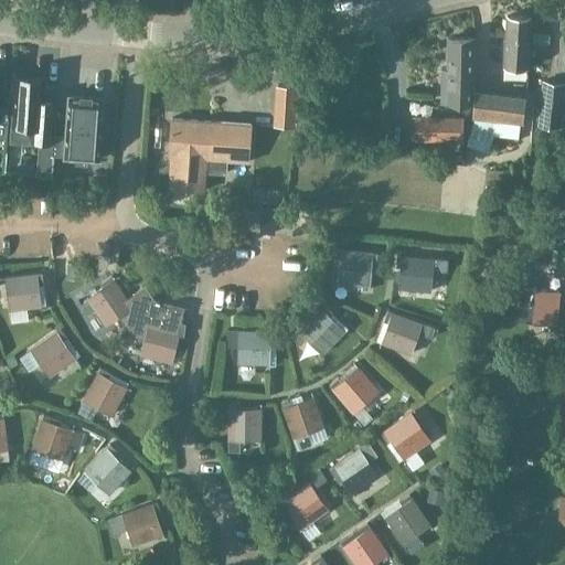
[(505,71),(528,72),(528,50),(529,16),(508,14),(505,61),(505,71)]
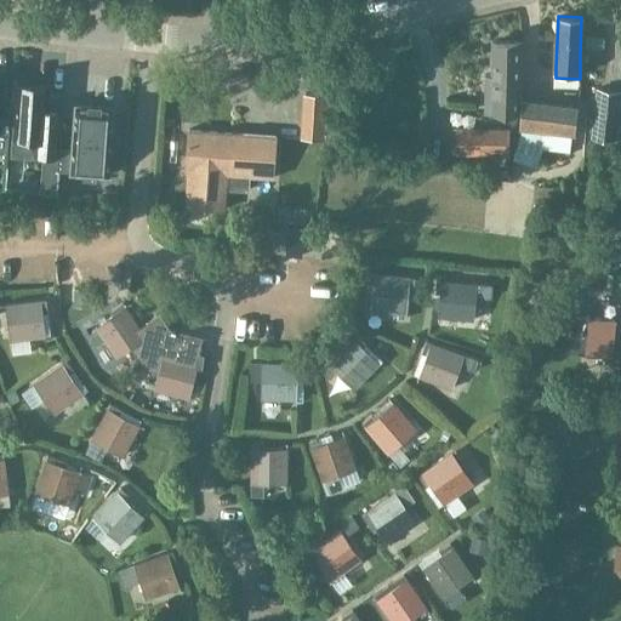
[(520,110),(522,41),(495,41),(495,77),(488,77),(488,110),(520,110)]
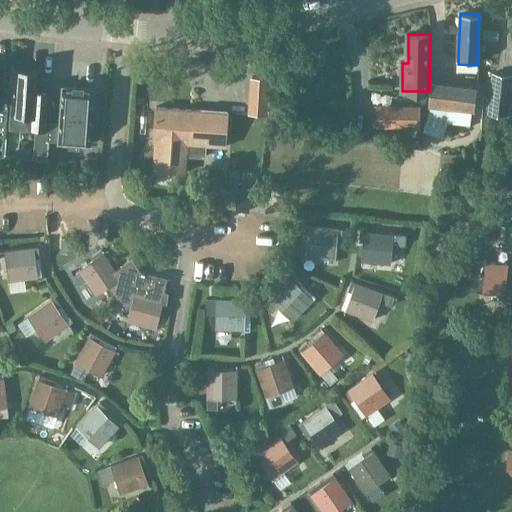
[(13,68),(9,126),(49,129),(52,96),(52,94),(39,93),(41,70),(29,69),(27,66),(20,66),(17,68),(13,68)]
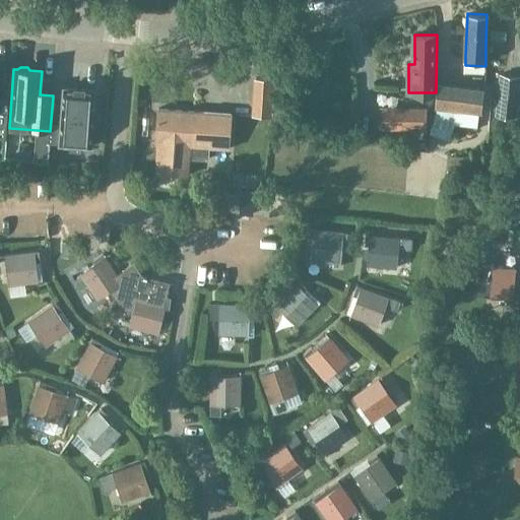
[(519,72),(501,71),(498,111),(517,112),(519,72)]
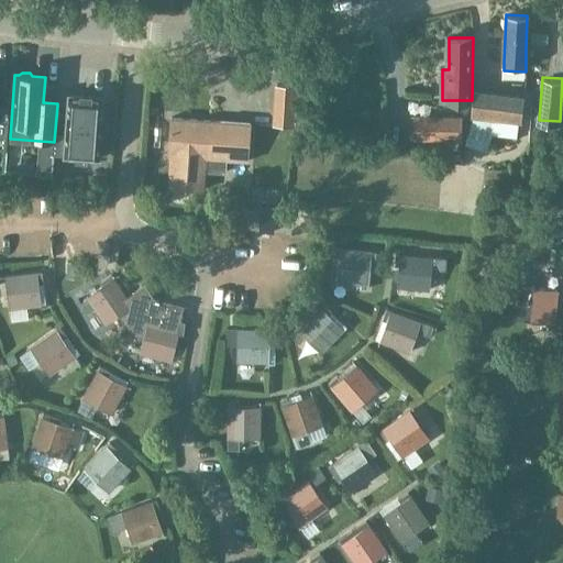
[(476,94),(475,108),(463,145),(486,153),(497,119),(522,120),(523,95),(476,94)]
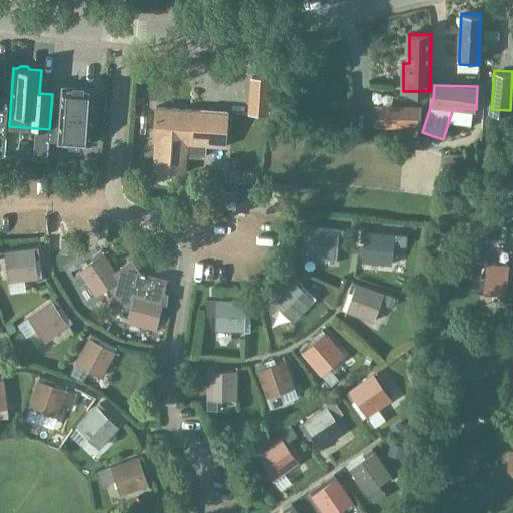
[(89,145),(93,89),(82,88),(82,86),(73,86),(73,87),(61,86),(58,130),(49,129),(48,140),(57,141),(57,142),(69,143),(69,147),(77,148),(78,144),(89,145)]
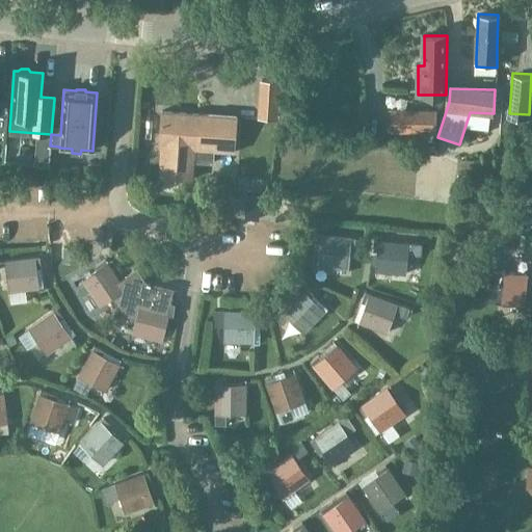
[(277,107),(259,106),(258,120),(276,121),(277,107)]
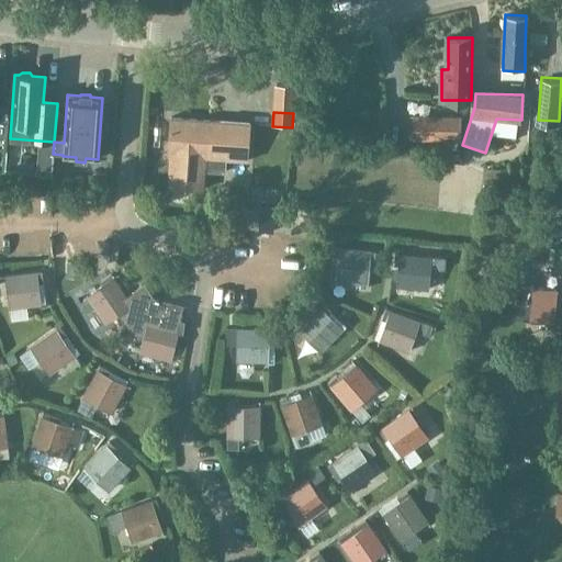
[(460,115),(412,115),(412,141),(460,141),(460,115)]
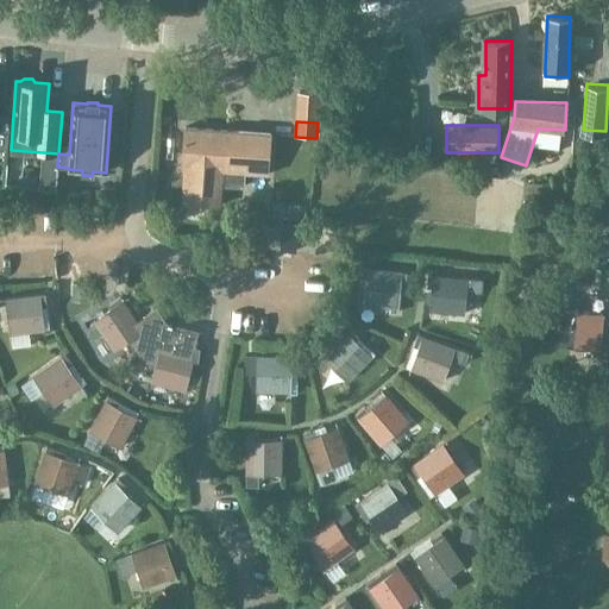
[(187,129),(184,168),(182,205),(221,206),(223,186),(244,187),(245,171),(269,173),(271,135),(187,129)]
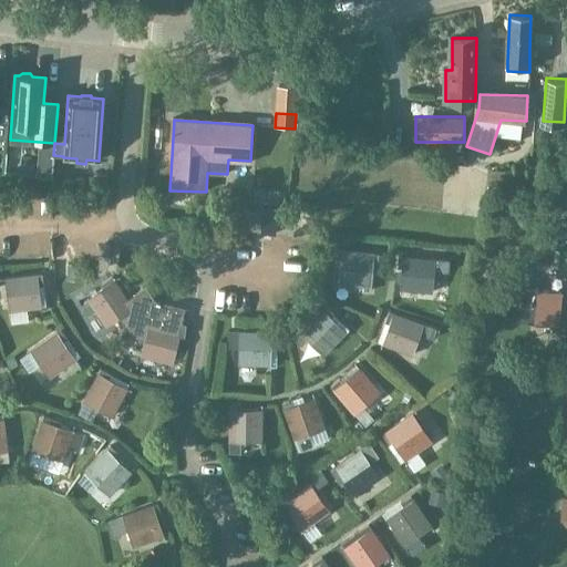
[(52,172),(37,171),(37,178),(51,179),(52,172)]
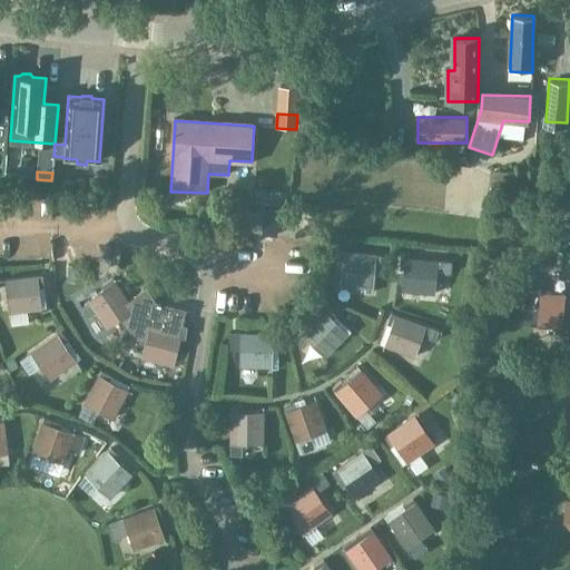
[(255,210),(233,209),(232,233),(254,234),(255,210)]
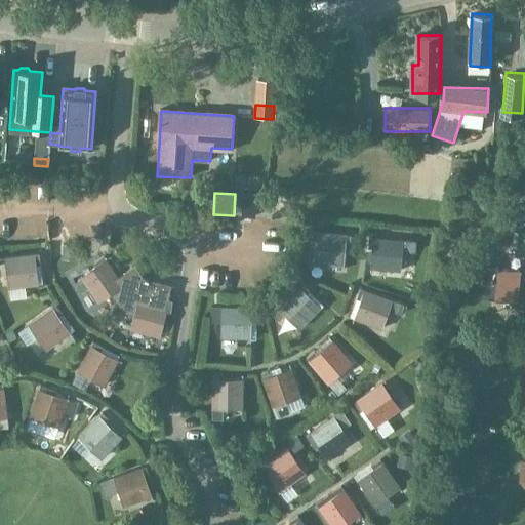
[(512,231),(511,246),(523,247),(524,232),(512,231)]
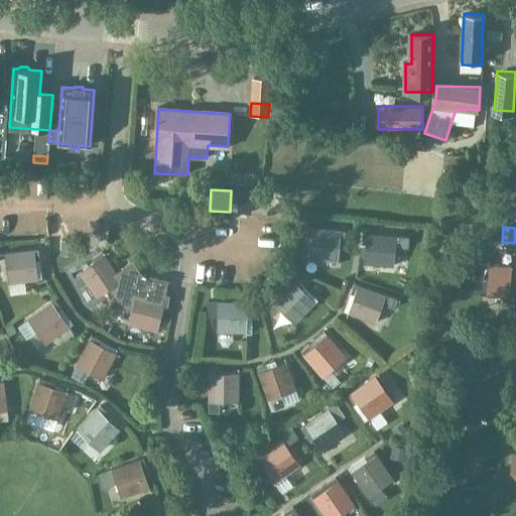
[(344,242),(345,231),(309,228),(306,257),(338,260),(340,242),(344,242)]
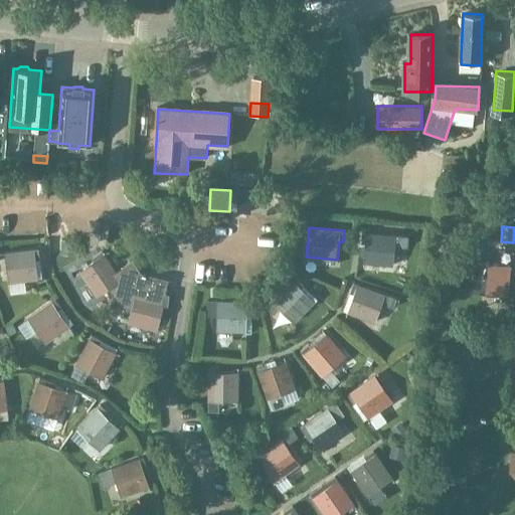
[(407,234),(395,234),(362,232),(361,243),(365,243),(364,263),(393,265),(394,246),(406,246),(407,234)]
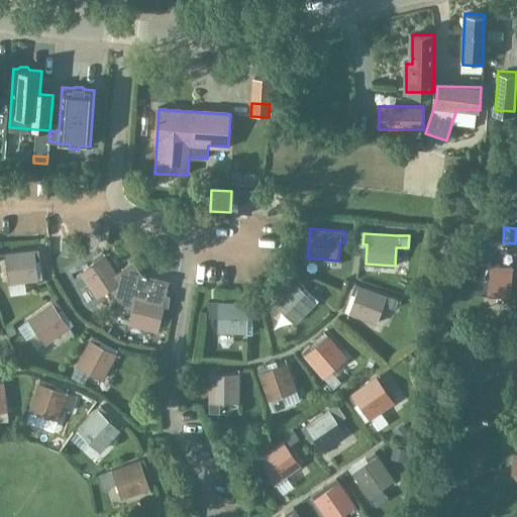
[(481,265),(478,294),(510,297),(513,269),(511,268),(514,245),(485,242),(483,266),(481,265)]
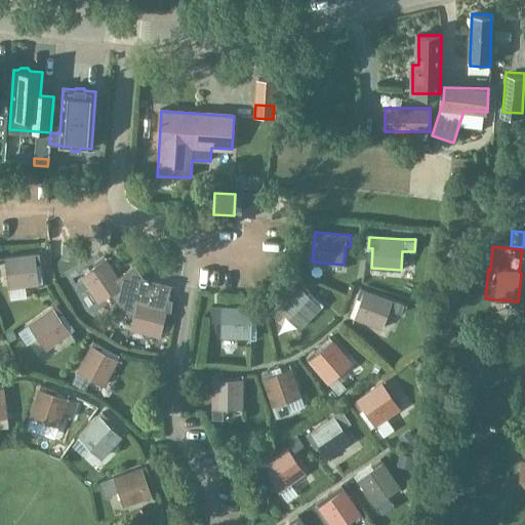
[(34,266),(38,265),(37,254),(2,259),(6,288),(36,284),(34,266)]
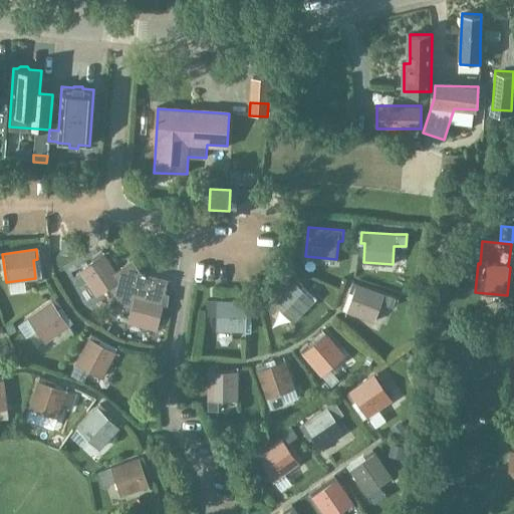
[(132,260),(114,272),(100,253),(91,259),(93,262),(79,272),(95,295),(106,287),(119,305),(131,307),(126,323),(156,330),(162,304),(161,304),(167,279),(140,272),(132,260)]
